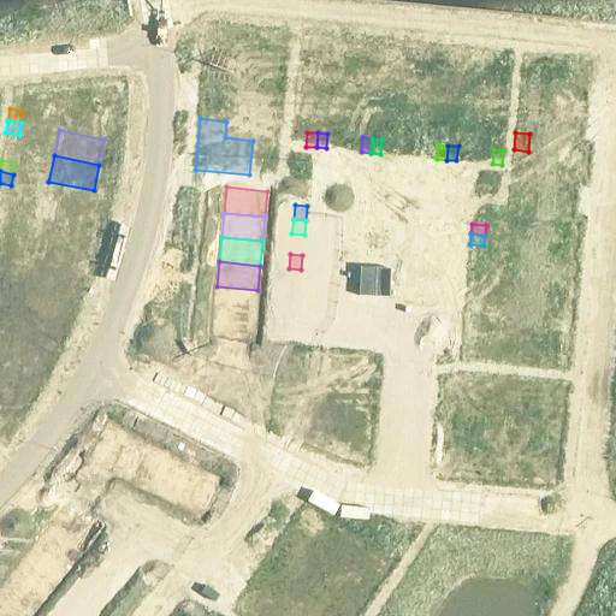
[(289,268),(288,283),(300,284),(301,270),(289,268)]
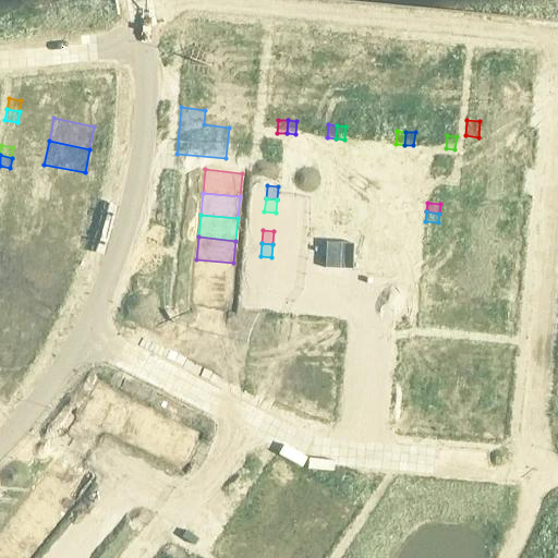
[(423,250),(422,258),(435,261),(436,251),(423,250)]
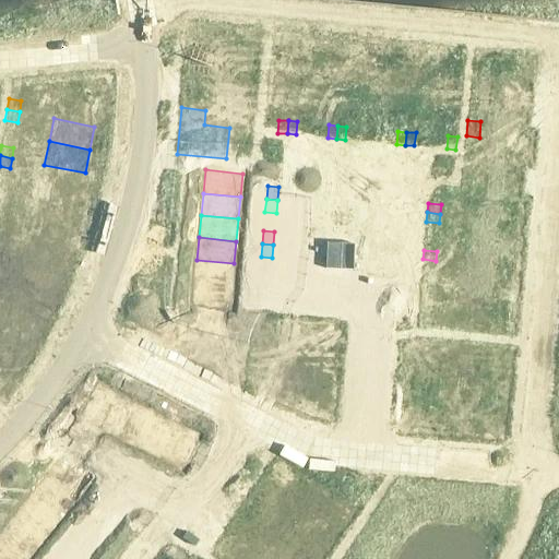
[(423,259),(421,269),(435,270),(436,261),(423,259)]
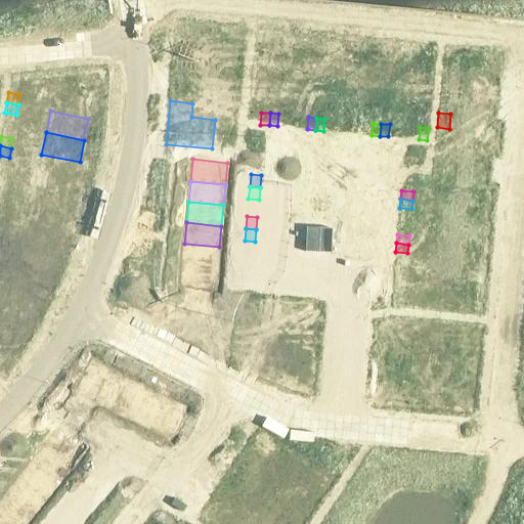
[(184,244),(182,264),(217,267),(219,247),(184,244)]
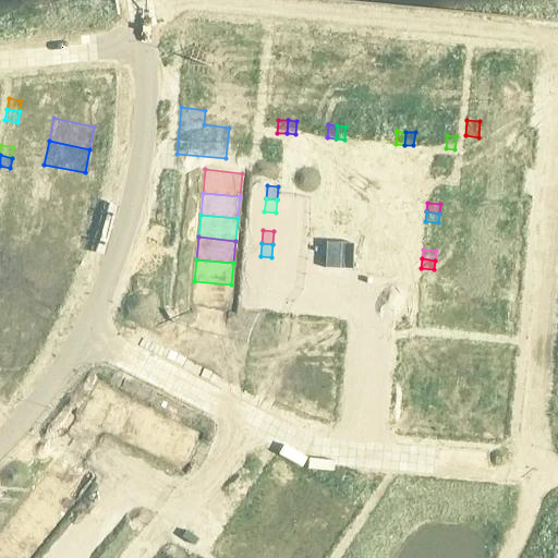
[(258,274),(257,287),(268,288),(269,275),(258,274)]
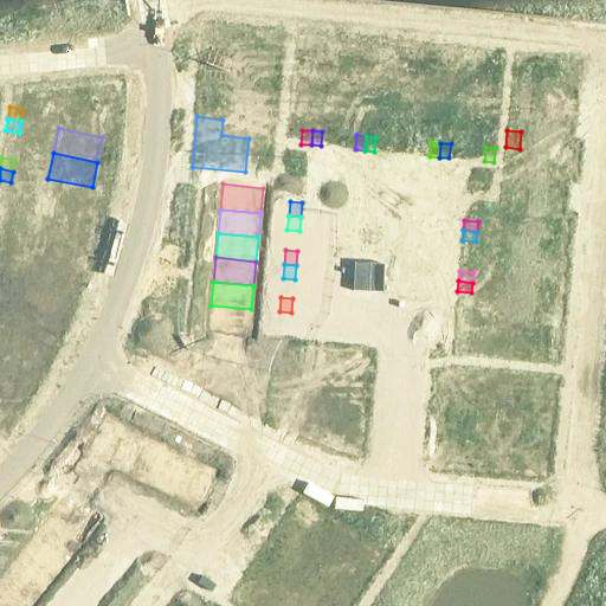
[(211,305),(208,330),(249,335),(251,309),(211,305)]
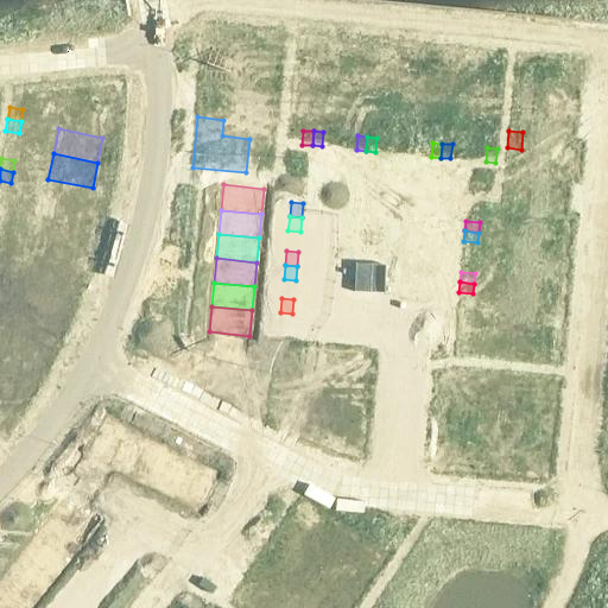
[(280,312),(279,328),(291,329),(292,314),(280,312)]
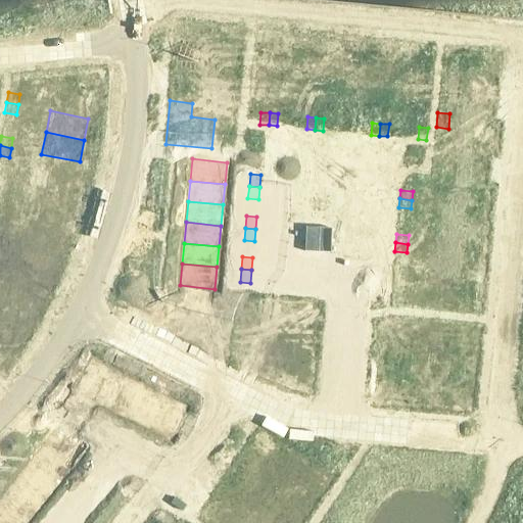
[(391,278),(391,286),(403,288),(405,279),(391,278)]
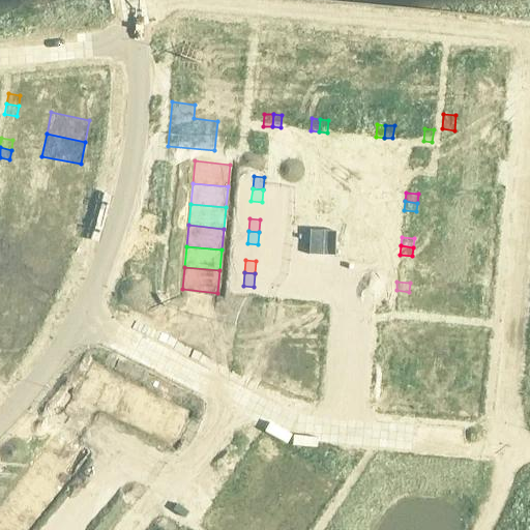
[(396,290),(395,299),(408,300),(409,292),(396,290)]
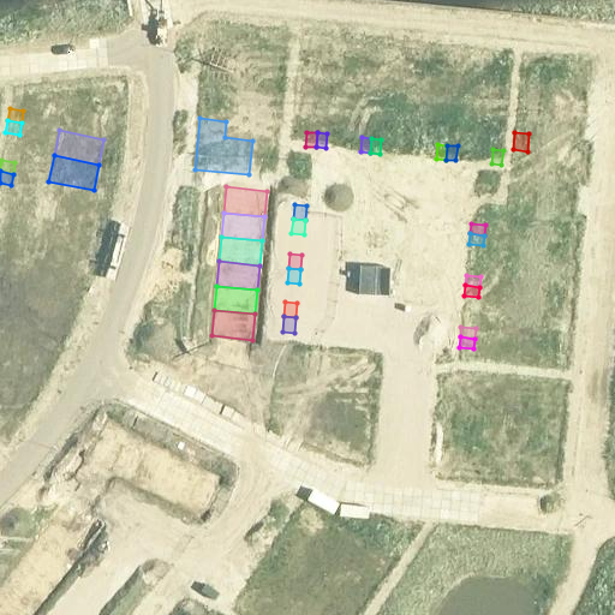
[(199,340),(195,394),(228,396),(233,342),(199,340)]
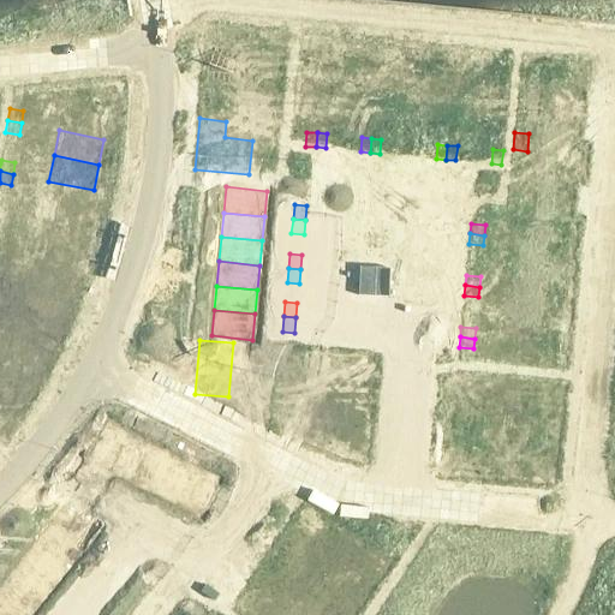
[(303,345),(302,359),(312,359),(314,345),(303,345)]
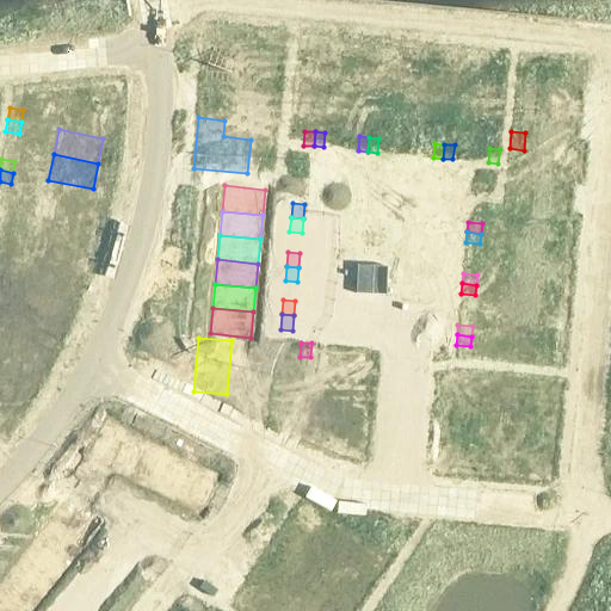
[(312,343),(310,357),(320,358),(321,344),(312,343)]
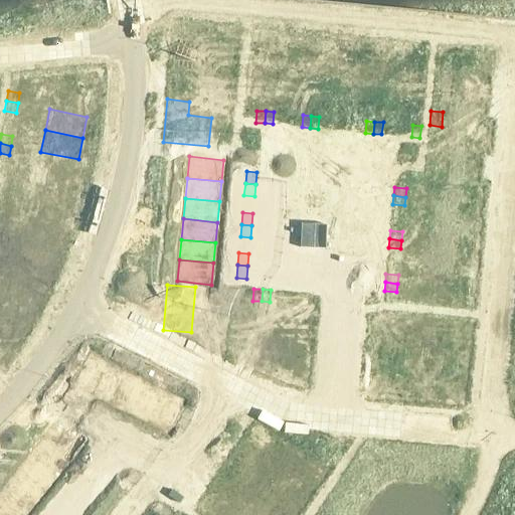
[(290,292),(289,304),(297,305),(299,293),(290,292)]
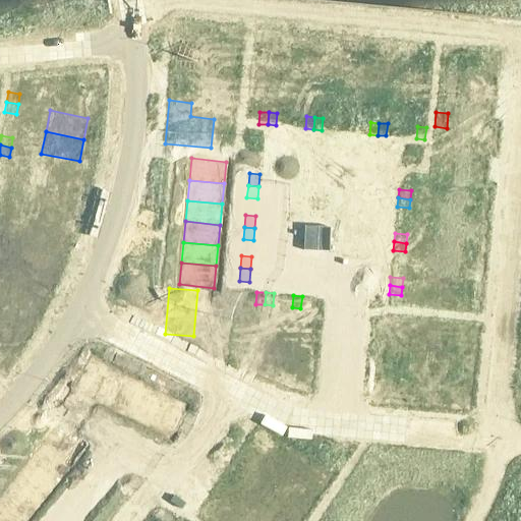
[(302,296),(300,308),(309,309),(310,297),(302,296)]
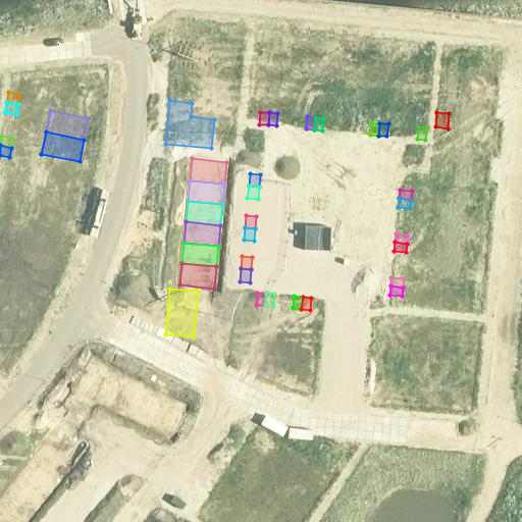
[(225,315),(222,340),(237,341),(239,326),(240,316),(225,315)]
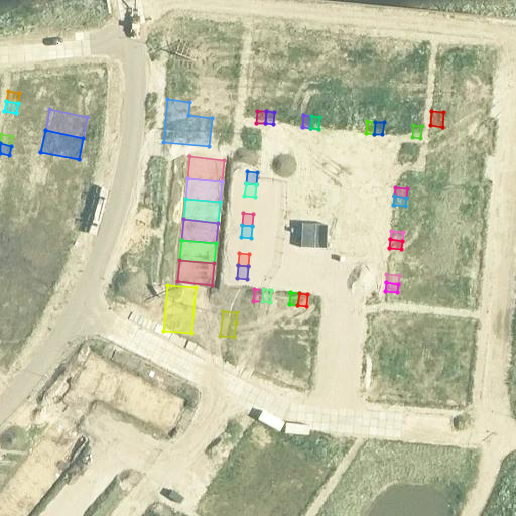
[(382,313),(381,326),(389,327),(390,314),(382,313)]
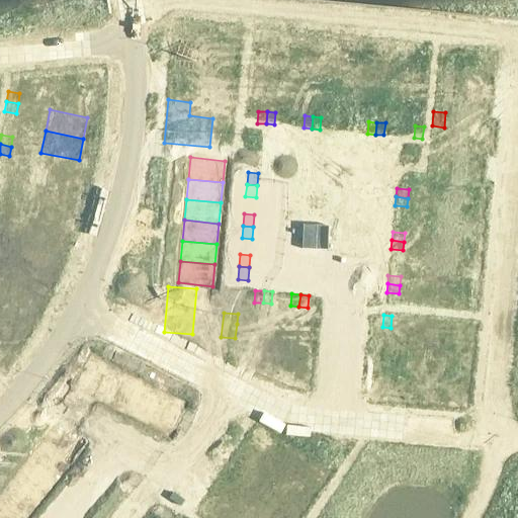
[(405,317),(404,329),(412,330),(413,318),(405,317)]
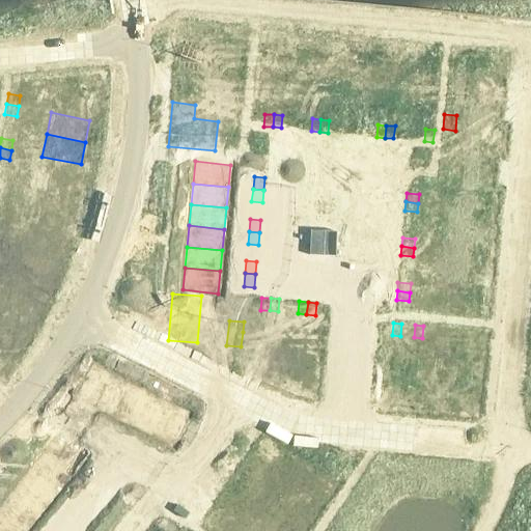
[(423,326),(422,338),(431,339),(432,327),(423,326)]
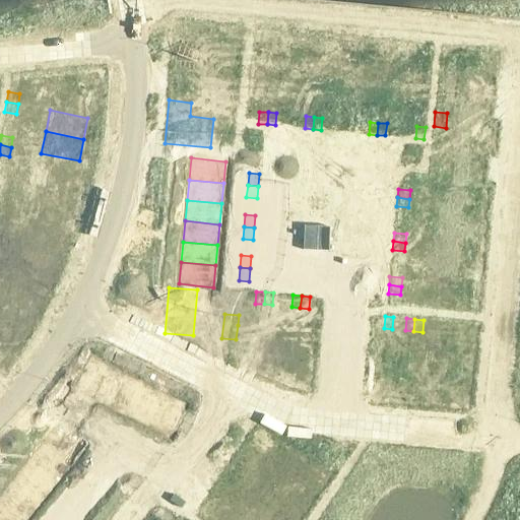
[(450,322),(449,334),(457,335),(459,323),(450,322)]
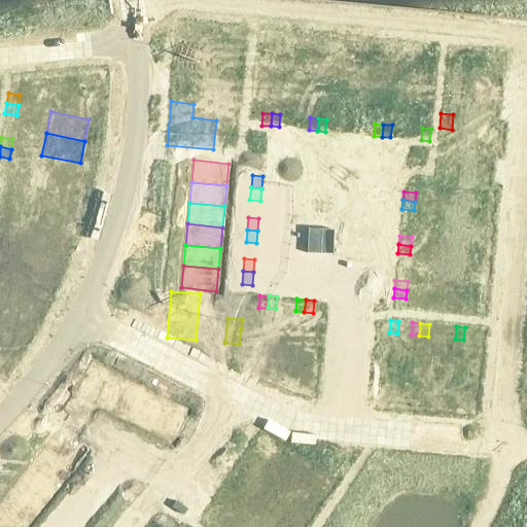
[(465,327),(463,340),(472,341),(473,328),(465,327)]
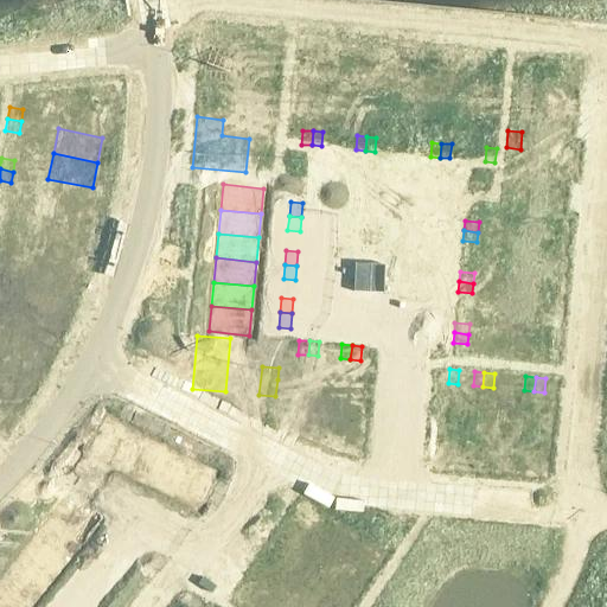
[(0,379),(0,409),(4,411),(17,389),(0,379)]
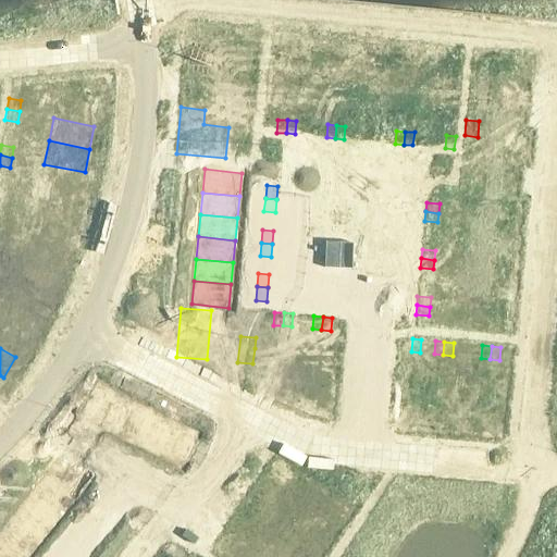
[(252,363),(250,393),(277,396),(277,392),(276,392),(280,351),(255,348),(252,363)]
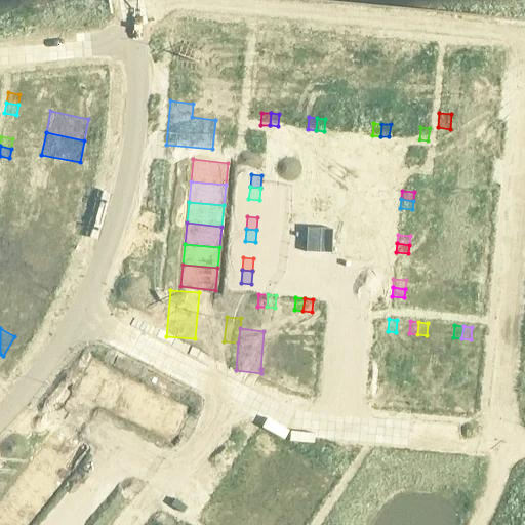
[(264,331),(260,369),(261,369),(279,370),(282,332),(264,331)]
